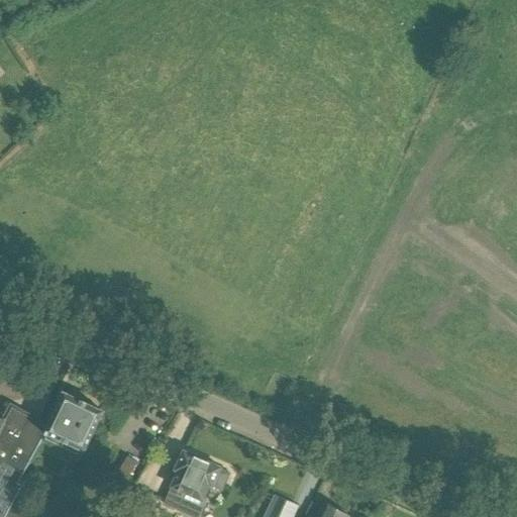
[(41,439),(42,440),(78,457),(82,450),(83,451),(102,412),(64,394),(47,426),(41,439)]
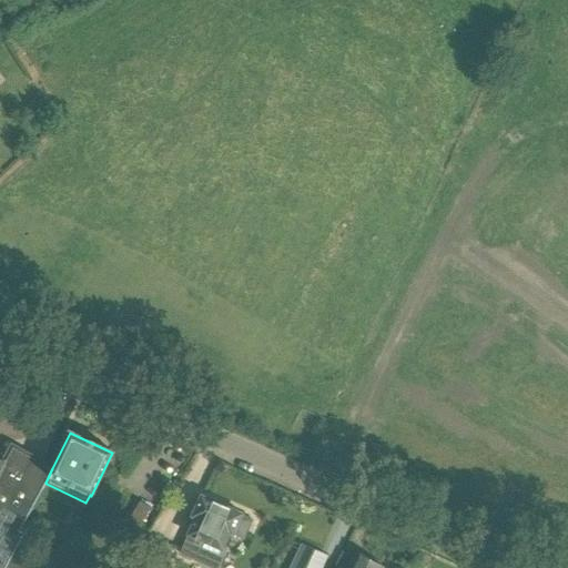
[(0,567),(7,567),(18,548),(24,536),(20,534),(42,489),(43,490),(47,484),(46,483),(52,468),(16,449),(8,464),(13,466),(9,476),(0,492),(0,567)]
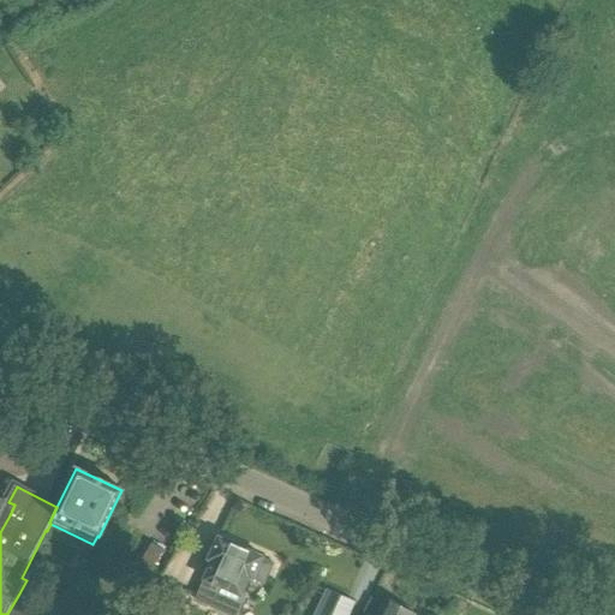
[(0,532),(10,515),(15,505),(9,502),(0,496),(0,532)]
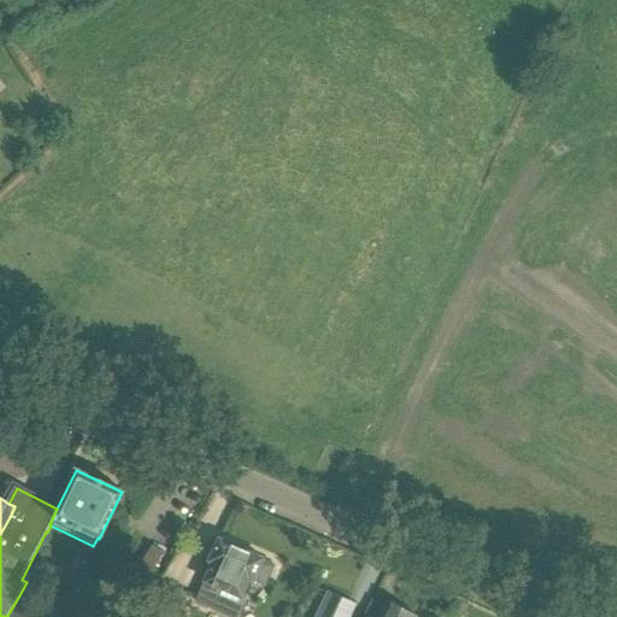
[(200,594),(198,600),(219,610),(222,604),(228,591),(241,597),(250,579),(253,580),(265,586),(275,565),(263,559),(263,558),(218,539),(209,560),(213,562),(205,581),(206,581),(200,594)]
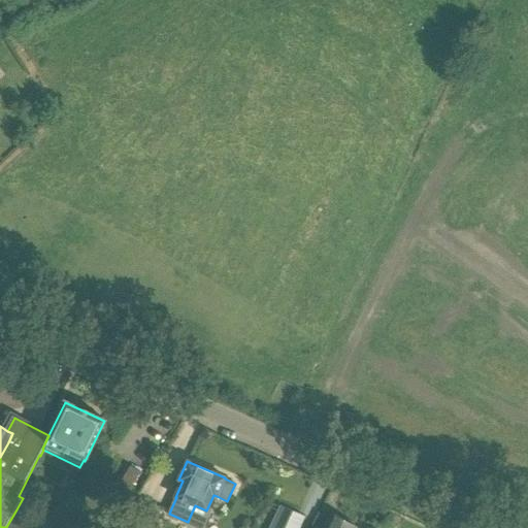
[(130,466),(127,472),(136,479),(140,472),(130,466)]
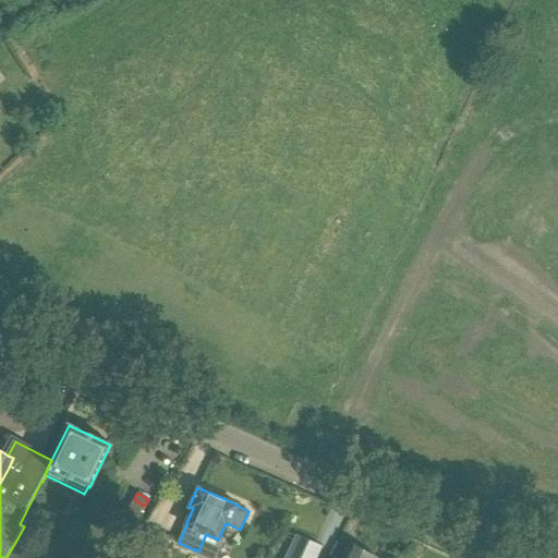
[(134,499),(130,506),(141,512),(144,506),(134,499)]
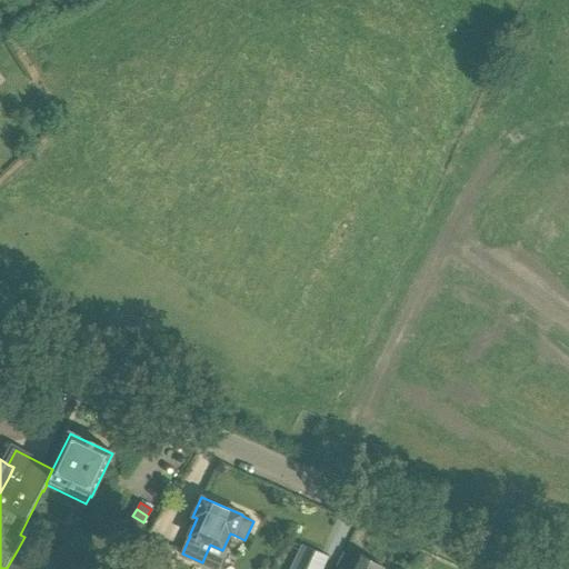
[(132,516),(129,521),(139,528),(143,522),(132,516)]
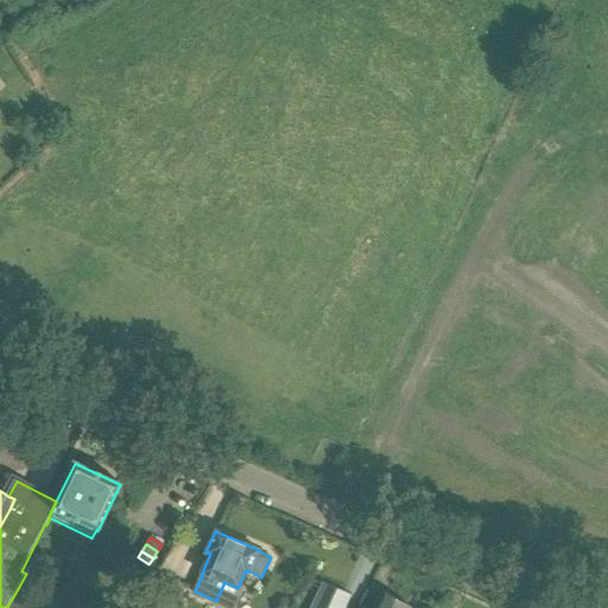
[(138,557),(133,564),(145,571),(149,564),(138,557)]
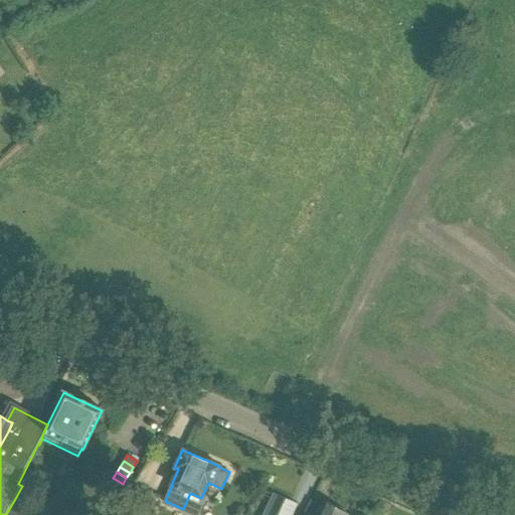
[(113,478),(110,484),(119,489),(123,484),(113,478)]
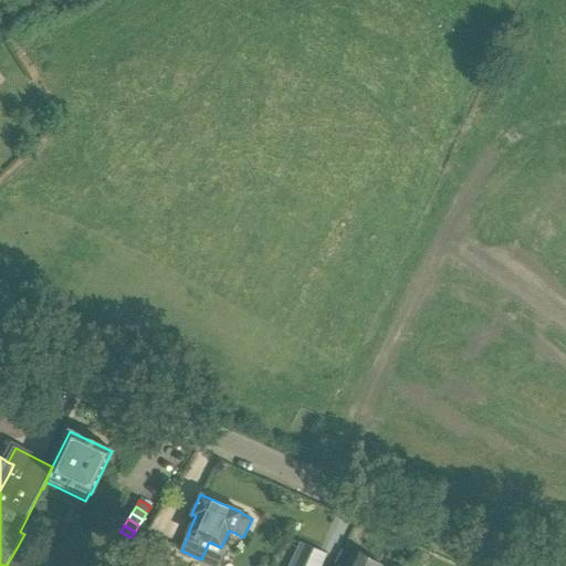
[(121,532),(116,537),(127,544),(130,537),(121,532)]
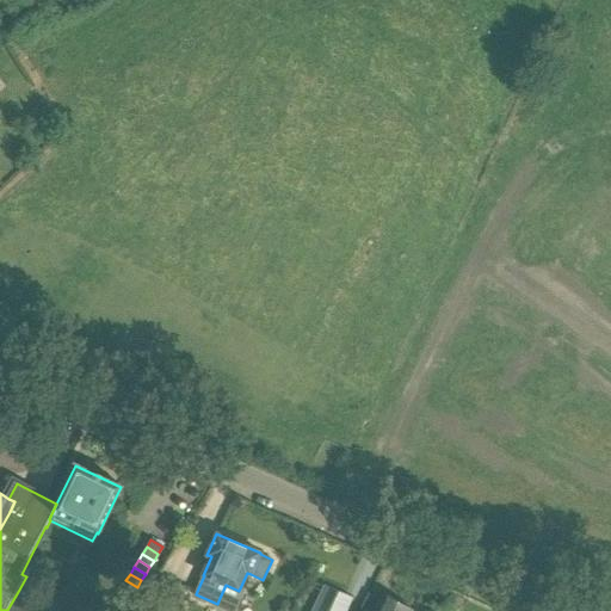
[(26,576),(19,590),(41,603),(47,590),(26,576)]
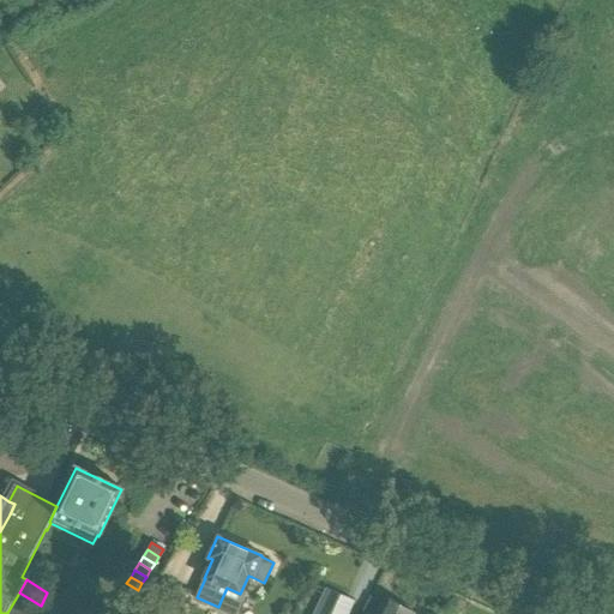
[(157,613),(158,613),(175,613),(185,591),(169,584),(157,613)]
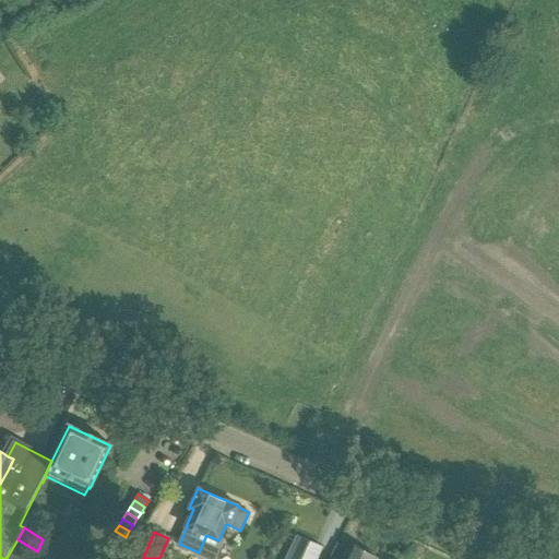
[(342,558),(377,558),(378,558),(351,544),(342,558)]
